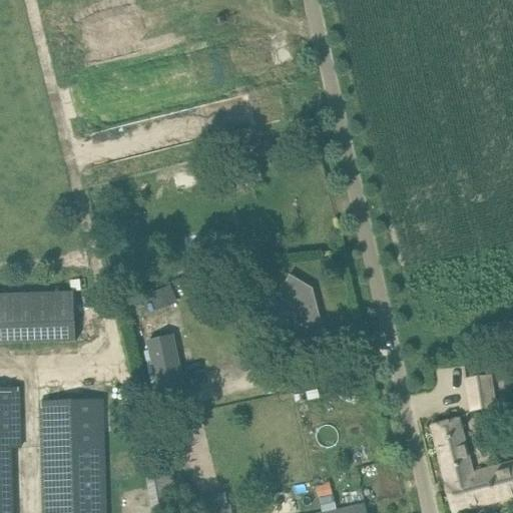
[(323,329),(313,289),(290,276),(277,297),(290,305),(292,311),(289,312),(291,318),(293,318),(296,326),(288,339),(310,352),(323,329)]
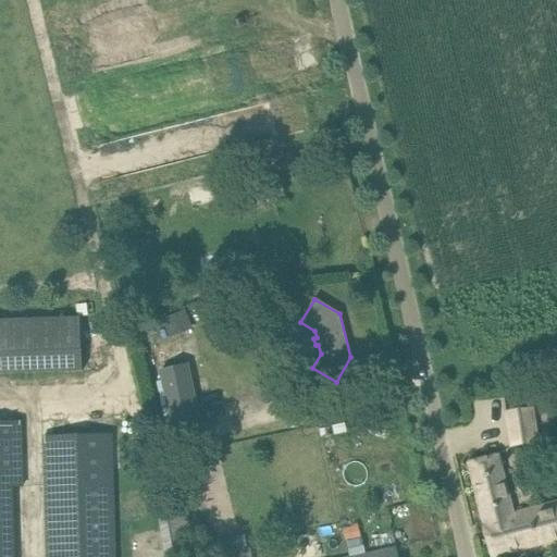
[(91,314),(4,318),(7,372),(94,369),(91,314)]
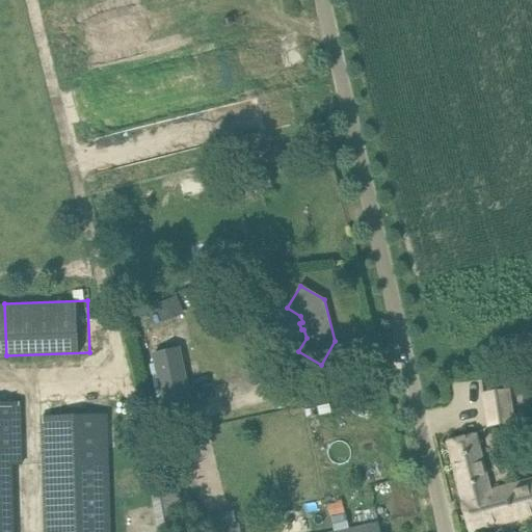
[(179,348),(154,353),(167,413),(191,407),(179,348)]
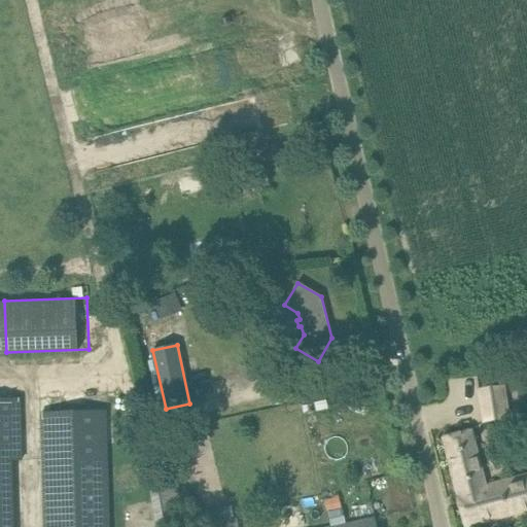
[(483,389),(477,389),(482,424),(510,420),(503,385),(483,389)]
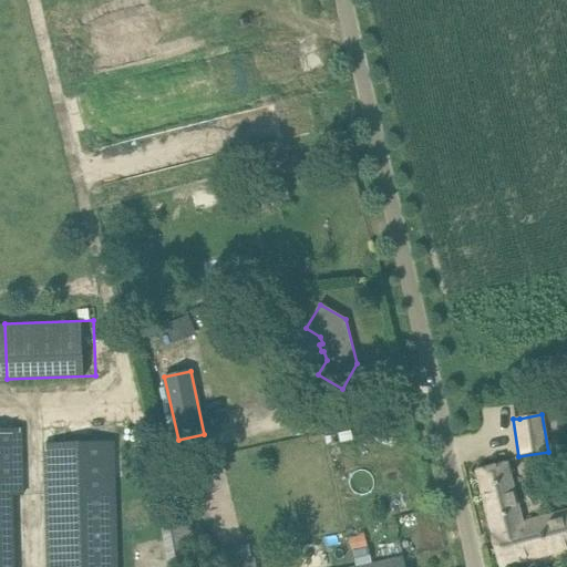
[(22,429),(0,429),(0,566),(14,566),(14,496),(23,496),(22,429)]
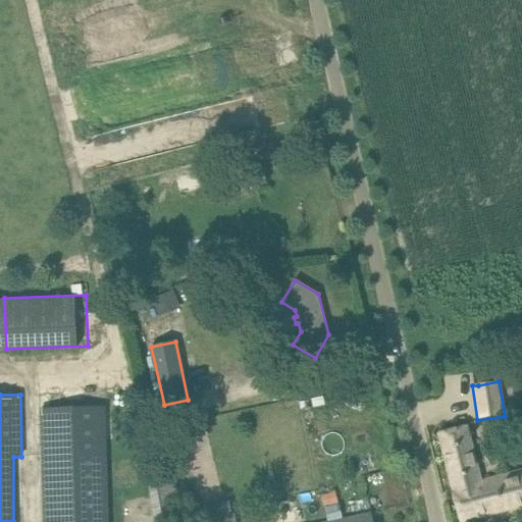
[(109,521),(106,406),(39,408),(43,521),(109,521)]
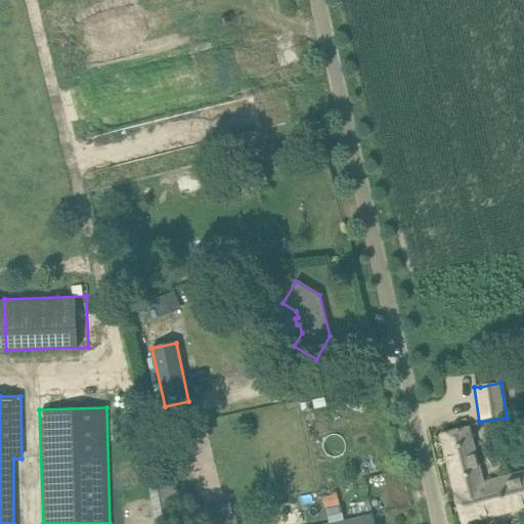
[(454,491),(463,523),(523,508),(523,472),(483,483),(469,428),(441,435),(455,490),(454,491)]
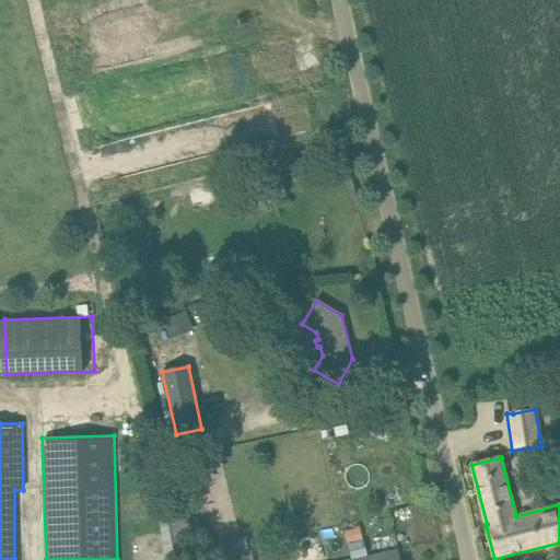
[(400,559),(398,550),(377,556),(357,559),(400,559)]
